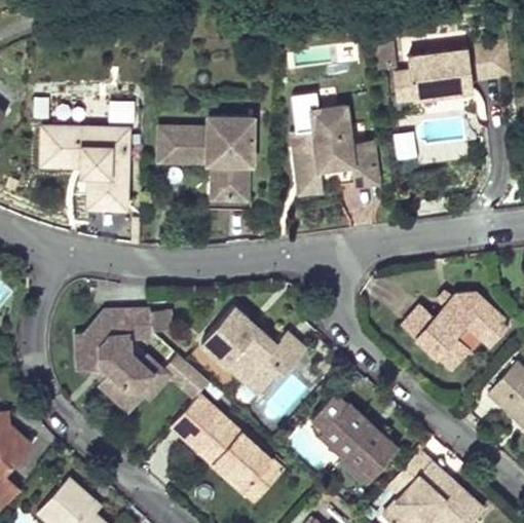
[(390,42),(375,44),(378,64),(394,63),(390,42)]
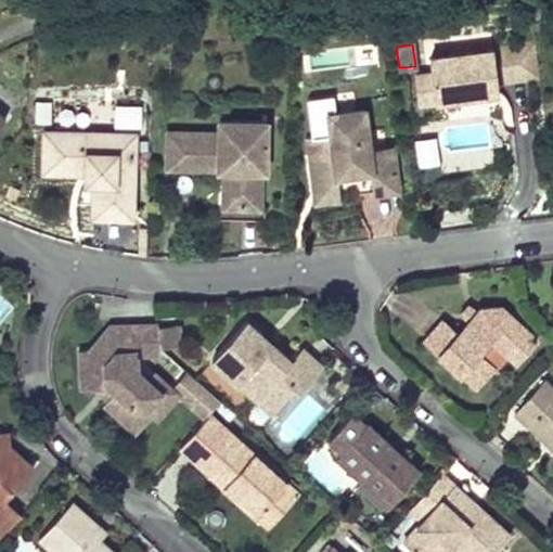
[(494,52),(431,60),(433,77),(436,104),(476,99),(500,95),(494,52)]
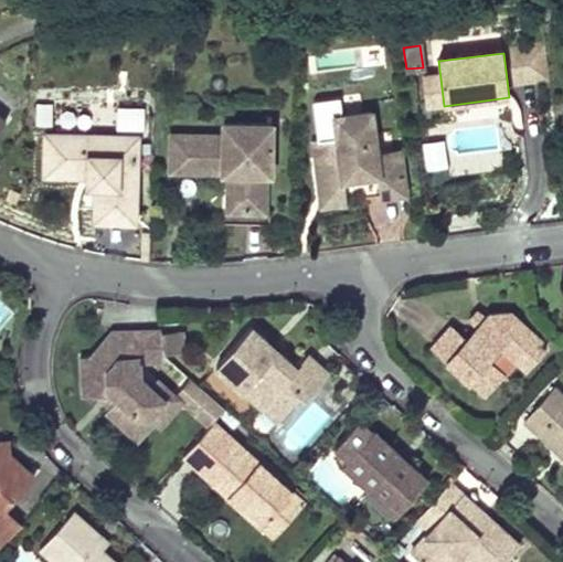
[(444,106),(441,78),(424,81),(427,107),(444,106)]
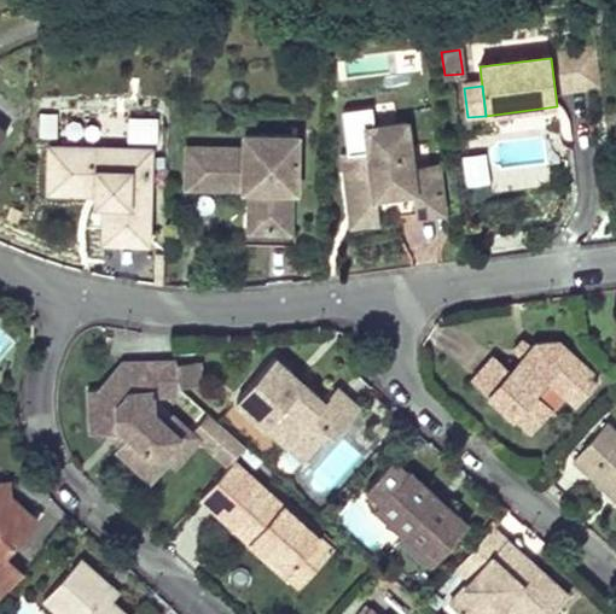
[(160,121),(131,122),(132,146),(161,145),(160,121)]
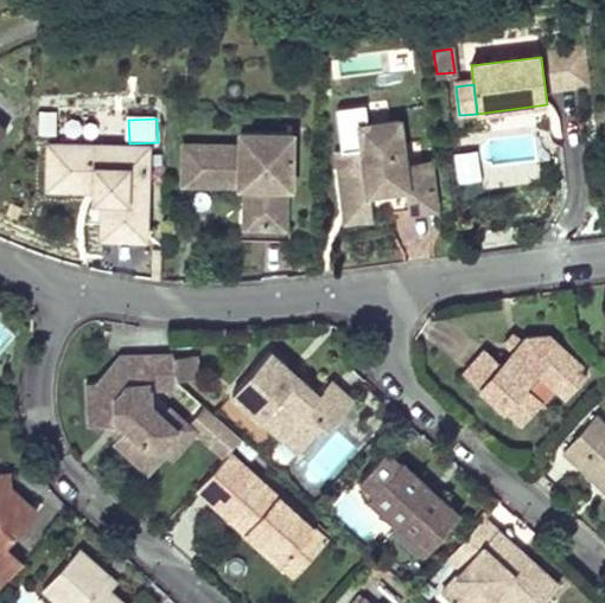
[(0,143),(12,130),(0,121),(0,143)]
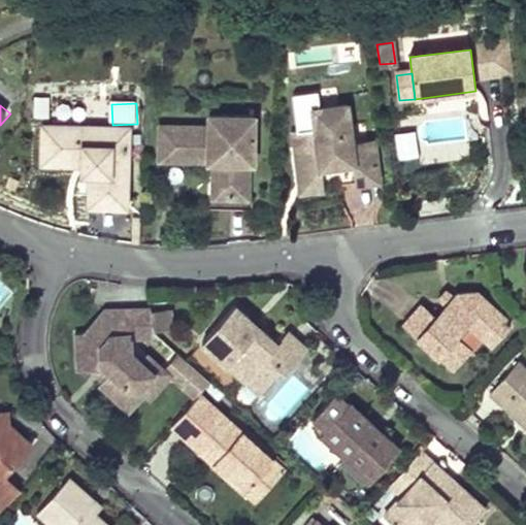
[(316,144),(296,148),(299,172),(323,169),(355,165),(358,187),(382,184),(377,143),(355,146),(350,106),(311,111),(316,144)]
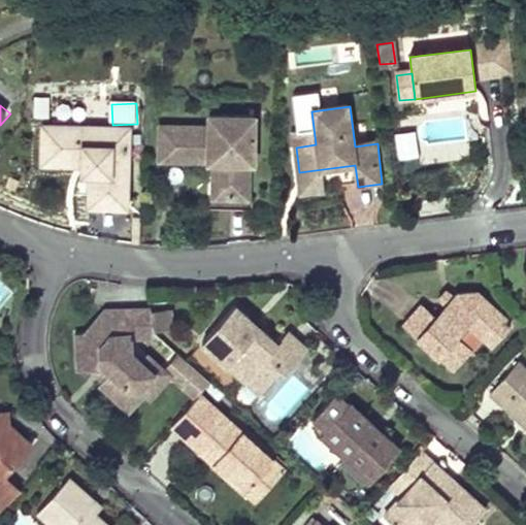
[(255,119),(210,119),(209,130),(157,129),(156,162),(209,163),(208,198),(249,199),(250,164),(254,164),(255,119)]
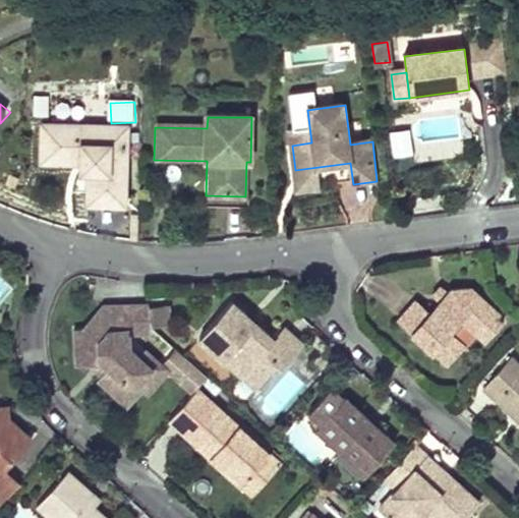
[(45,125),(43,162),(70,163),(81,164),(94,164),(93,176),(92,205),(126,207),(129,149),(108,148),(109,129),(45,125)]
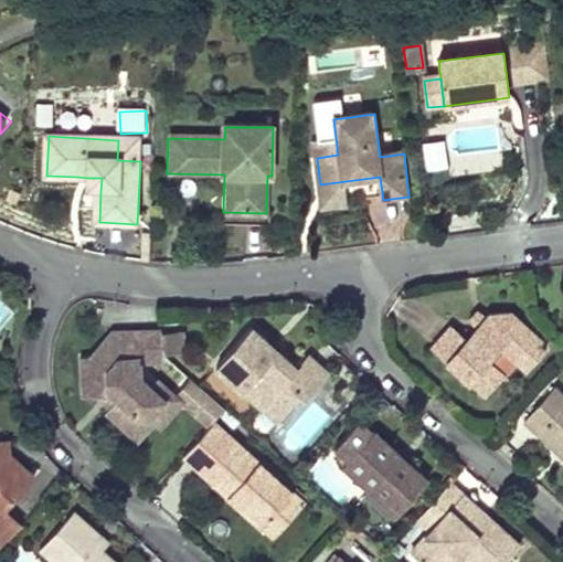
[(117,160),(140,161),(142,142),(118,140),(117,160)]
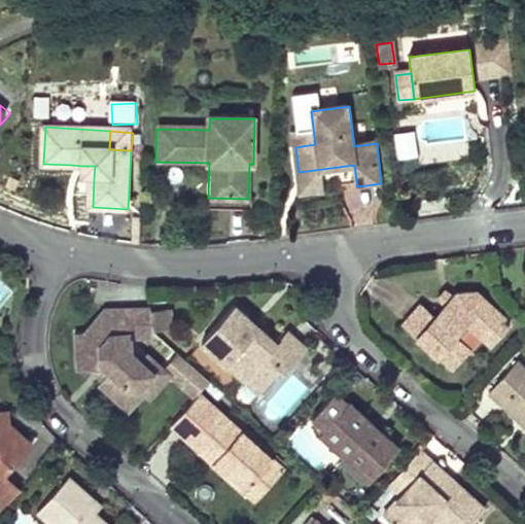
[(395,133),(398,159),(419,156),(416,131),(395,133)]
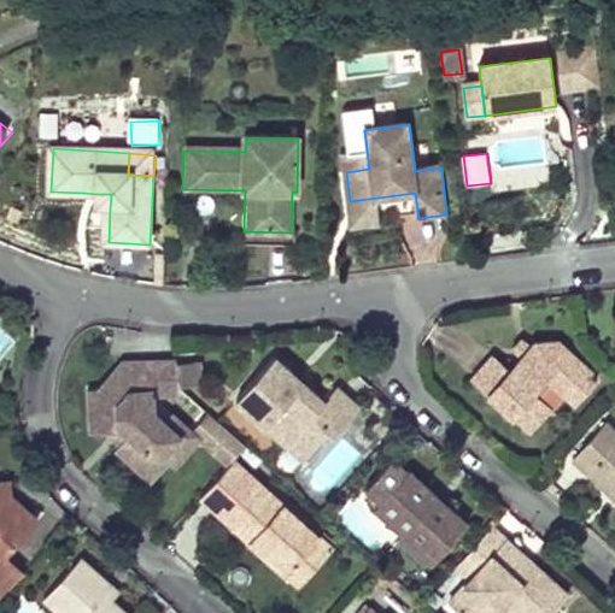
[(111,194),(97,194),(95,207),(110,208),(111,194)]
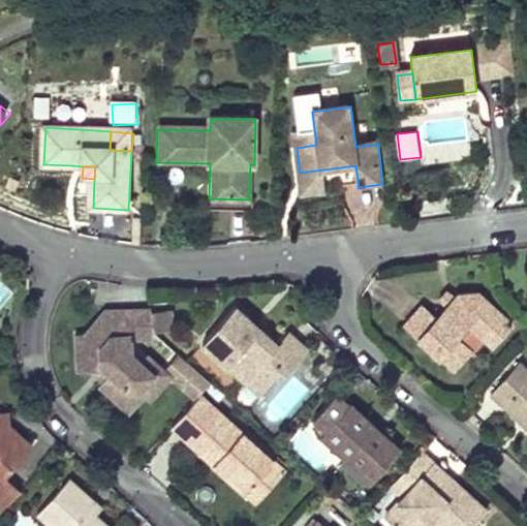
[(323,169),(300,173),(303,197),(316,195),(327,194),(323,169)]
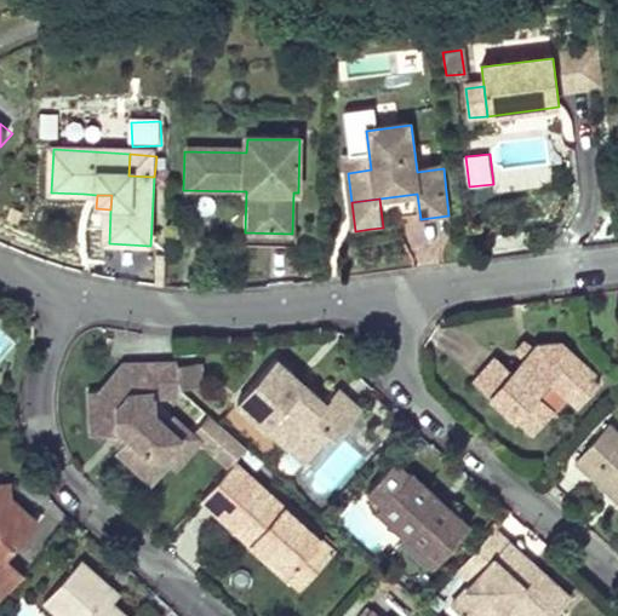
[(292,234),(245,232),(239,232),(239,248),(280,249),(298,249),(298,234),(292,234)]
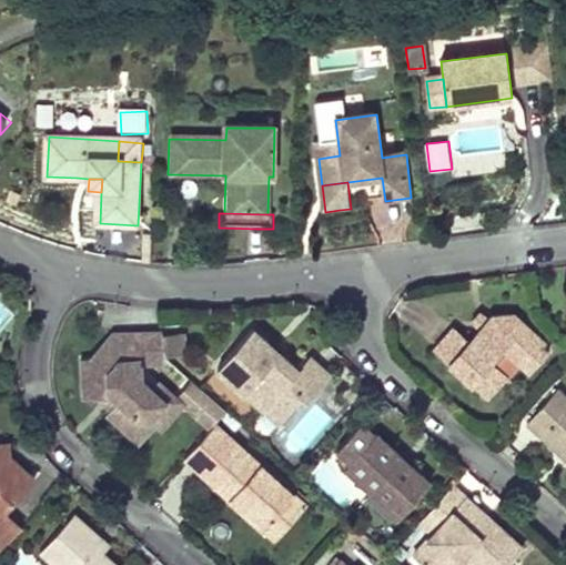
[(152,234),(143,234),(142,263),(152,265),(152,234)]
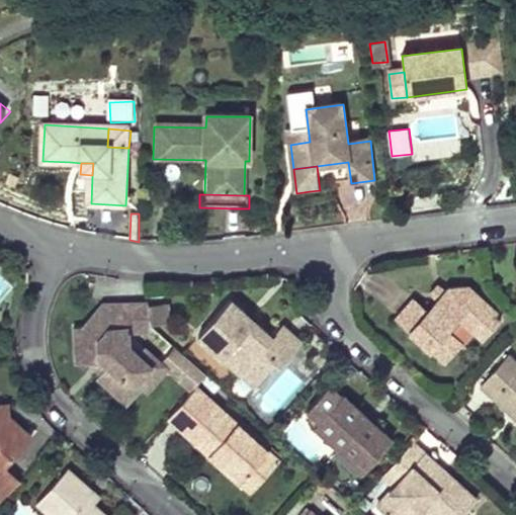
[(0,309),(11,289),(0,282),(0,309)]
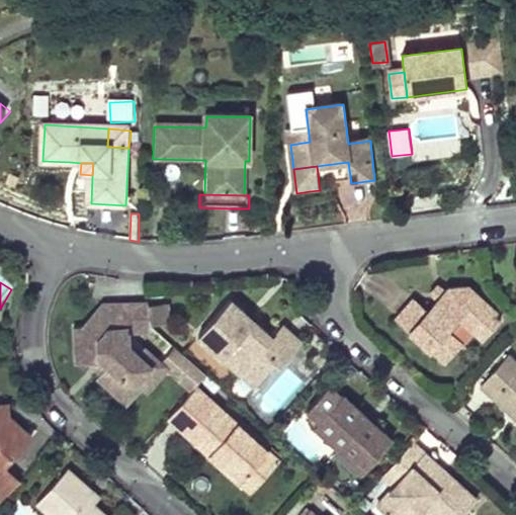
[(439,299),(446,292),(435,282),(428,288),(439,299)]
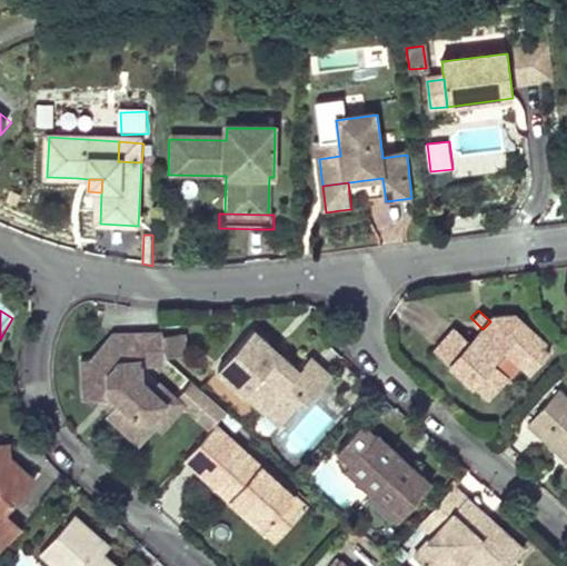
[(553,349),(516,316),(494,318),(490,321),(483,329),(487,334),(485,336),(477,336),(478,345),(476,347),(457,329),(448,339),(437,350),(490,397),(508,377),(498,369),(511,355),(531,373),(553,349)]
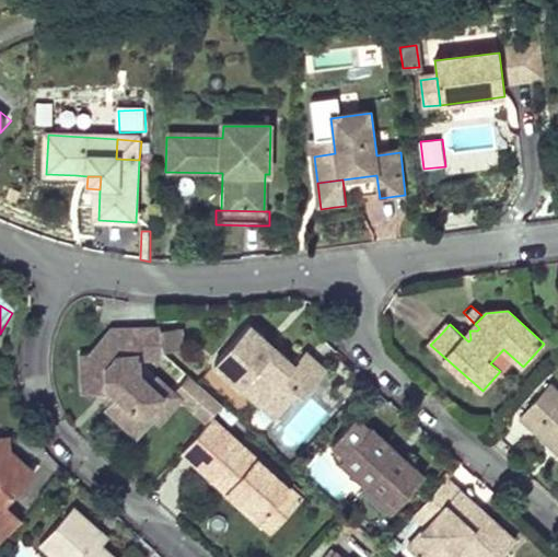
[(318,366),(306,355),(295,367),(276,349),(270,356),(262,348),(268,341),(251,325),(214,364),(260,406),(268,397),(283,412),(299,395),(302,399),(327,373),(318,366)]
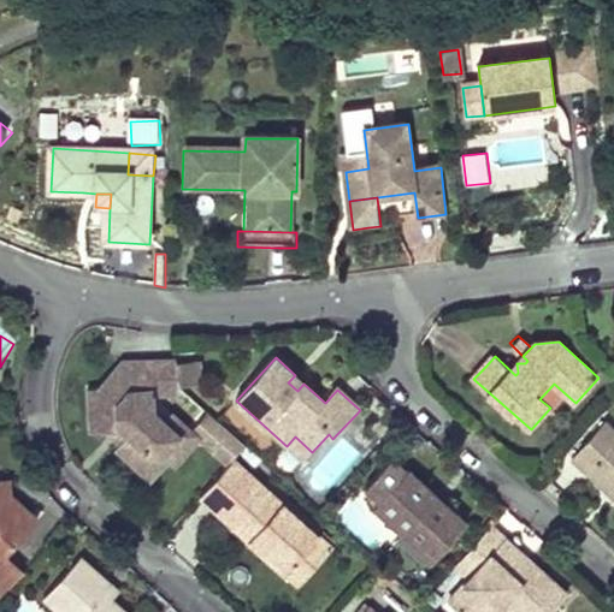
[(199,362),(177,366),(181,388),(202,385),(199,362)]
